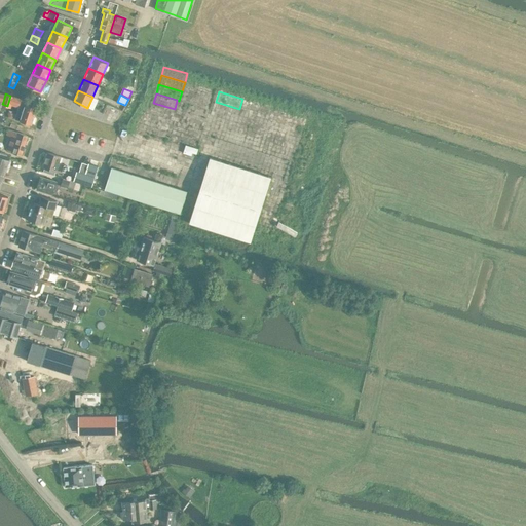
[(10,96),(7,106),(10,107),(11,104),(19,106),(19,107),(21,100),(13,98),(13,97),(10,96)]
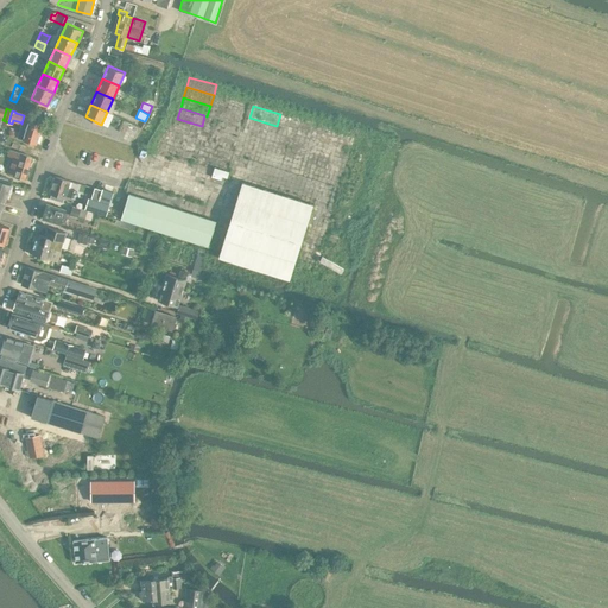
[(21,122),(17,138),(24,139),(37,144),(43,125),(29,121),(30,118),(24,115),(21,124),(21,122)]
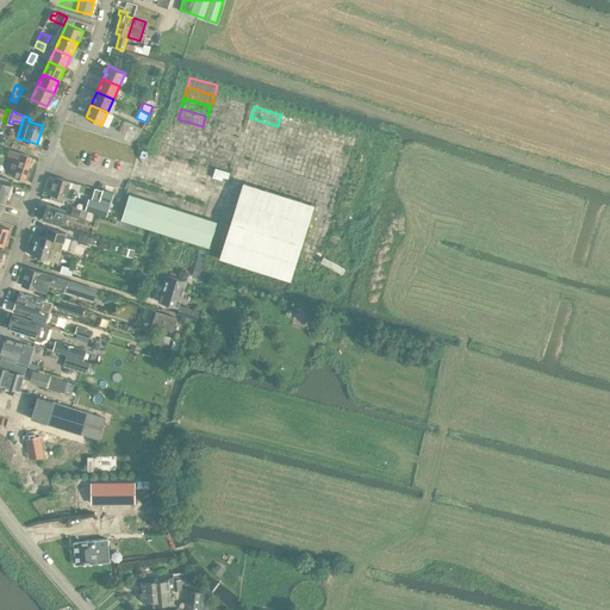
[(250,118),(247,131),(274,138),(278,126),(250,118)]
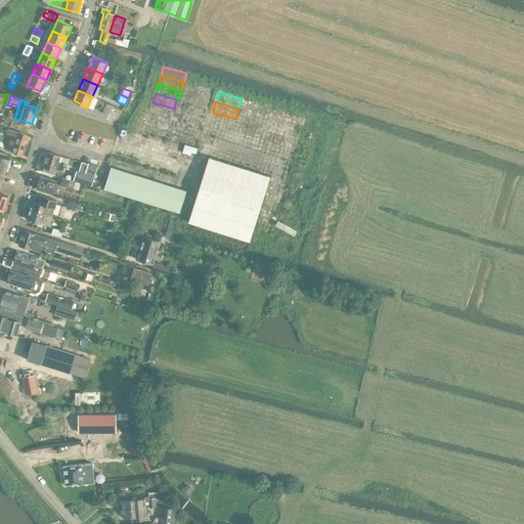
[(153,102),(150,112),(171,118),(174,108),(153,102)]
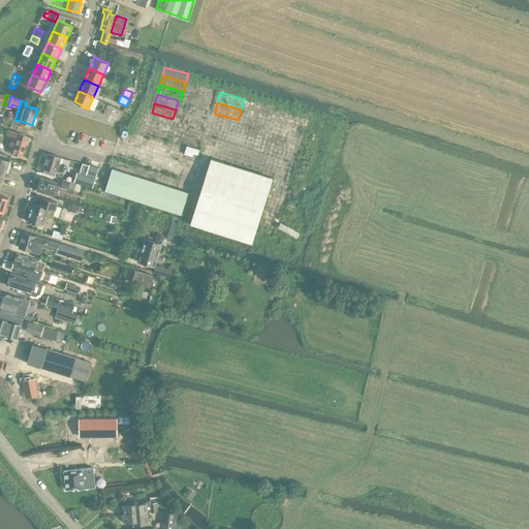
[(149,121),(172,128),(175,120),(173,119),(152,113),(149,121)]
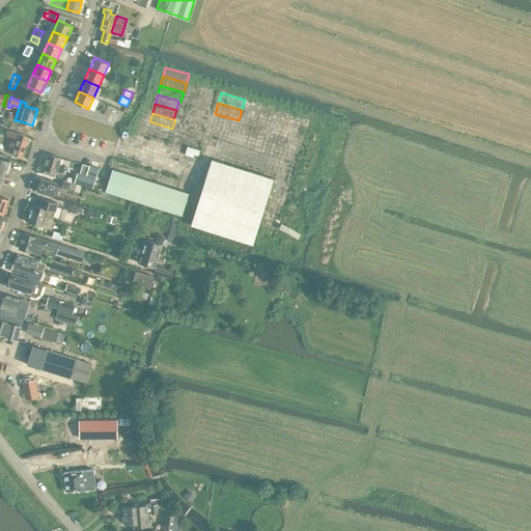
[(215,114),(213,124),(235,131),(235,132),(239,120),(215,114)]
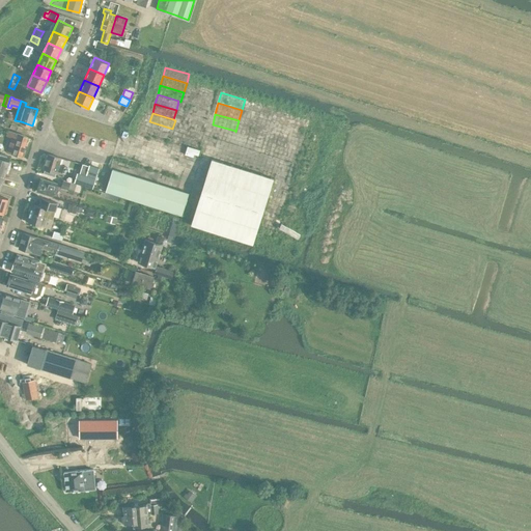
[(149,121),(146,131),(169,138),(172,129),(149,121)]
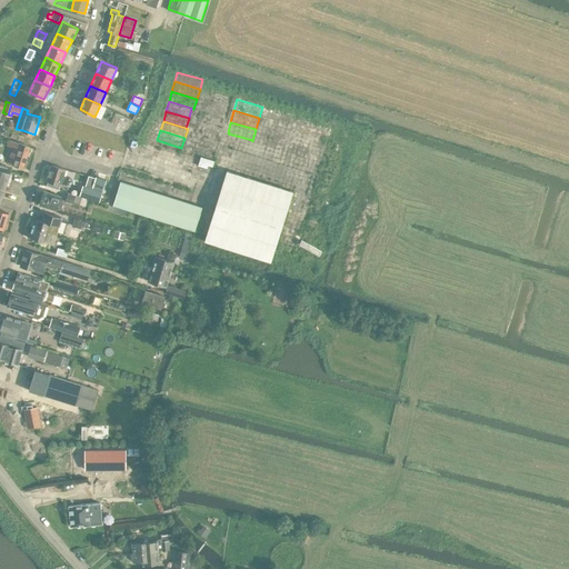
[(228,133),(223,145),(249,152),(252,141),(252,140),(228,133)]
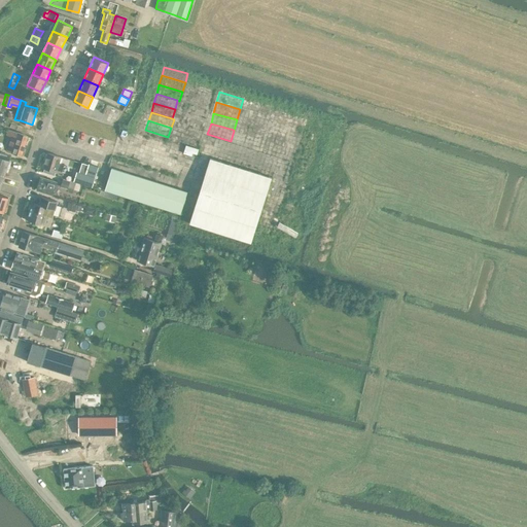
[(22,155),(27,141),(28,136),(7,130),(6,135),(11,137),(7,150),(22,155)]
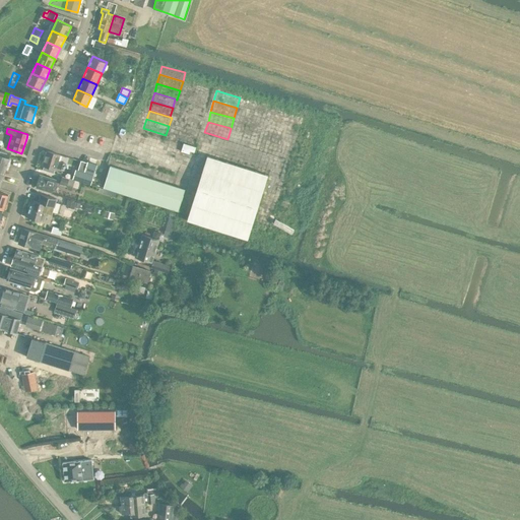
[(112,147),(105,171),(115,175),(116,173),(123,150),(112,147)]
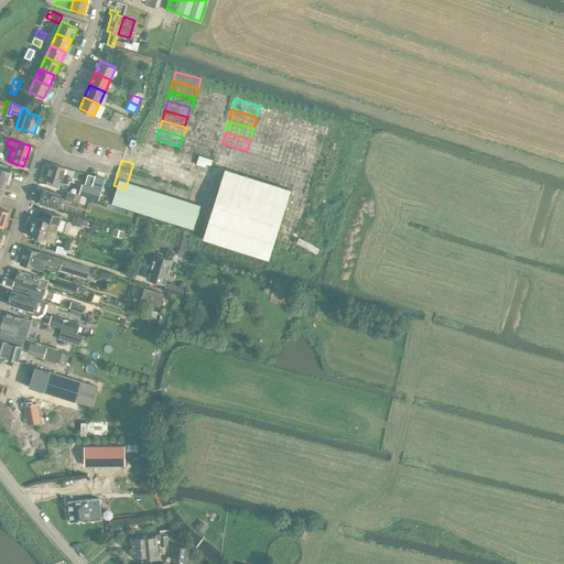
[(0,203),(10,172),(9,171),(10,165),(0,162),(0,203)]
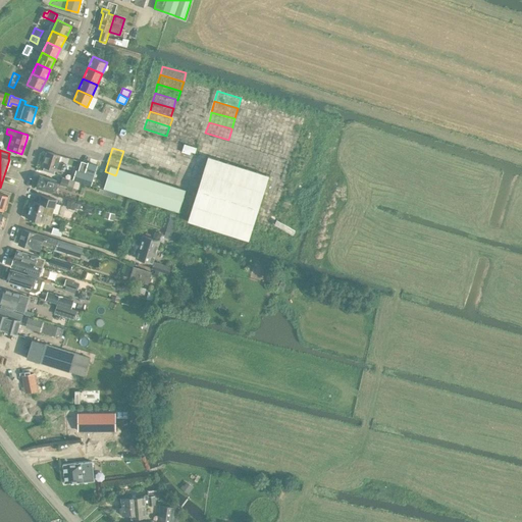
[(44,166),(43,170),(54,173),(55,169),(56,170),(56,168),(61,169),(63,163),(58,161),(60,155),(48,151),(43,166),(44,166)]
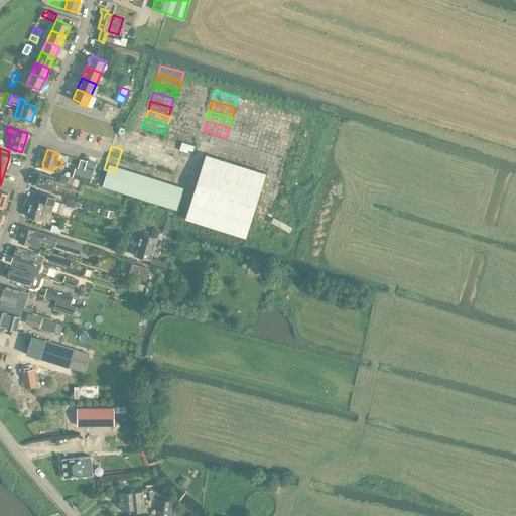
[(122,149),(115,171),(126,174),(133,152),(122,149)]
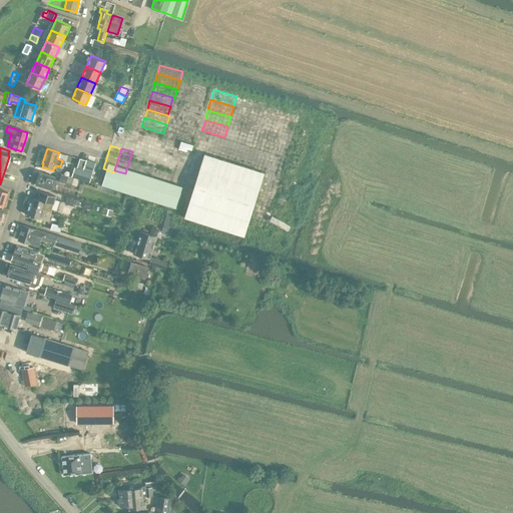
[(132,151),(125,173),(136,177),(143,154),(132,151)]
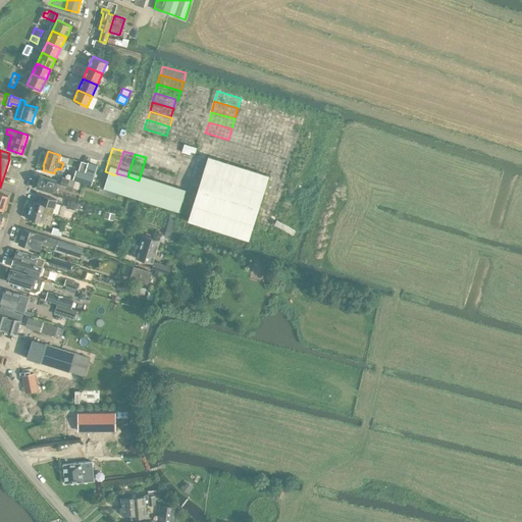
[(146,157),(139,180),(150,184),(156,161),(146,157)]
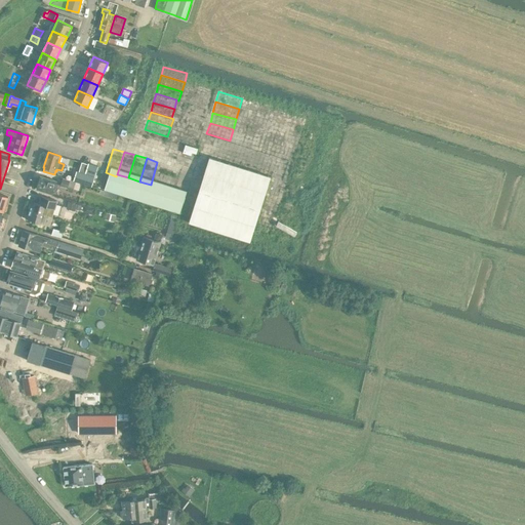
[(157,162),(151,185),(162,188),(169,165),(157,162)]
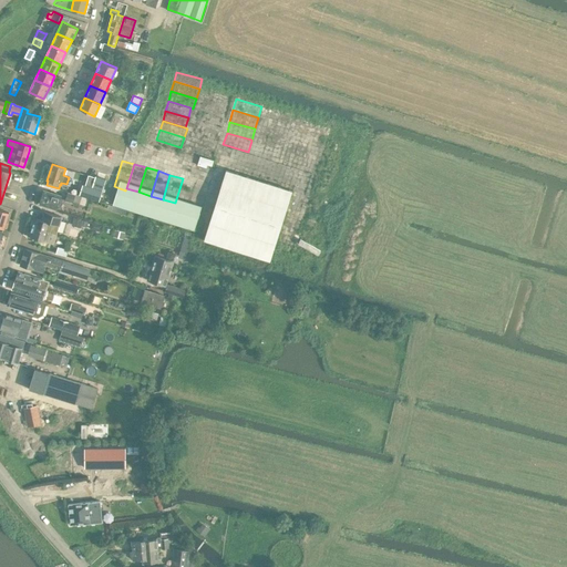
[(82,184),(79,195),(100,202),(106,179),(95,176),(92,187),(82,184)]
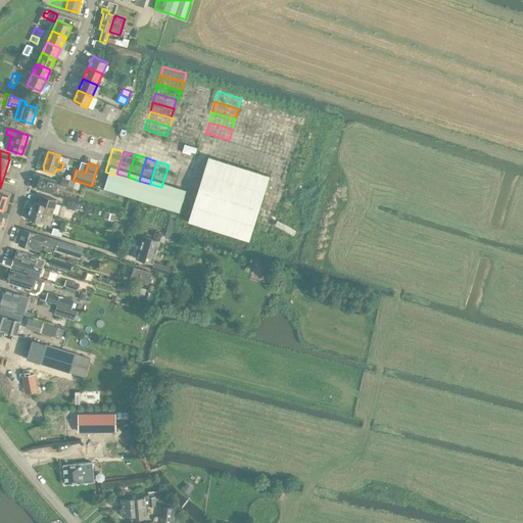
[(169,164),(161,187),(173,190),(179,168),(169,164)]
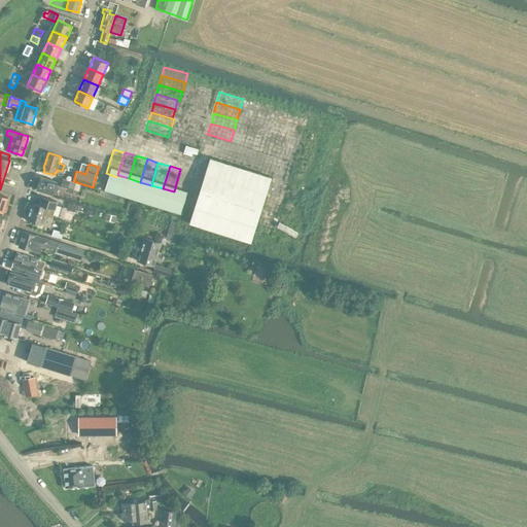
[(180,169),(174,191),(185,195),(191,172),(180,169)]
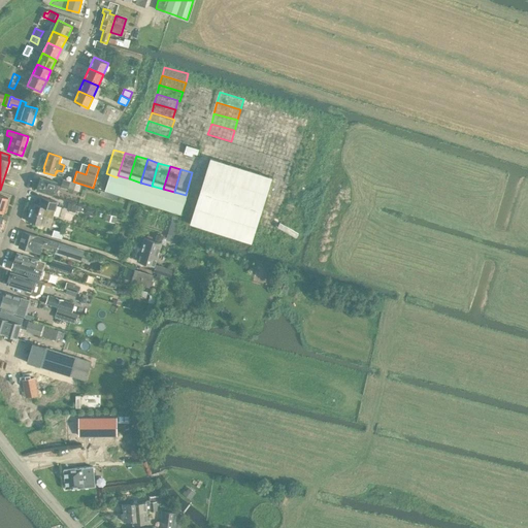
[(40,176),(36,189),(53,195),(53,193),(57,183),(40,176)]
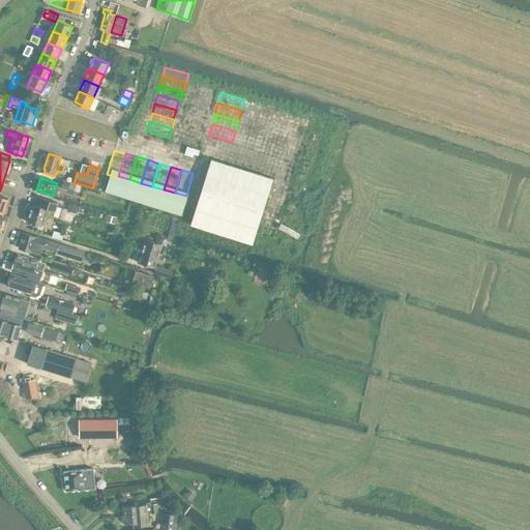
[(224,177),(219,188),(243,196),(246,183),(224,177)]
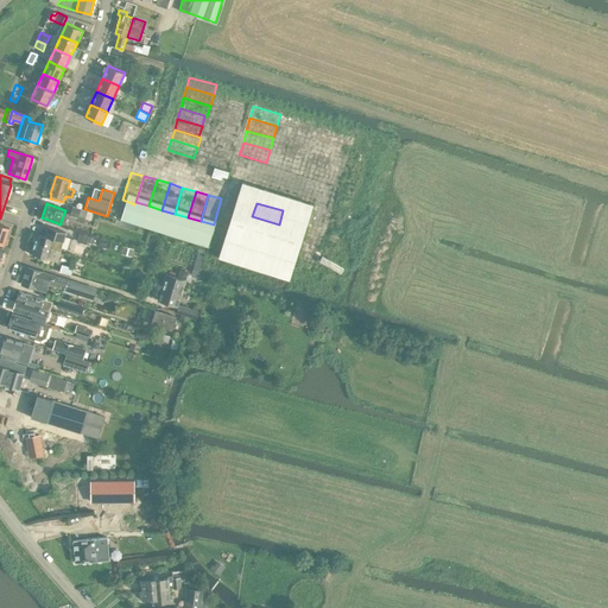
[(73,206),(70,215),(78,217),(81,208),(73,206)]
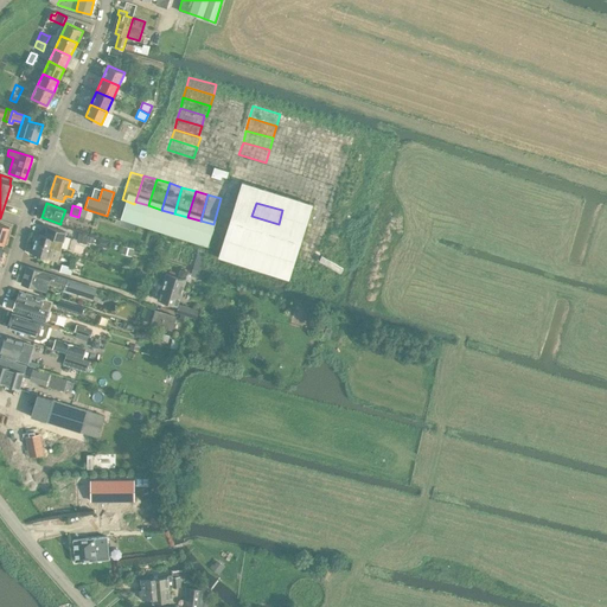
[(251,216),(248,229),(274,237),(279,224),(251,216)]
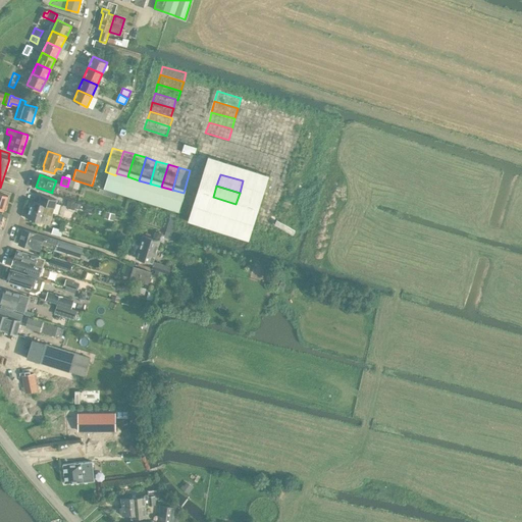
[(32,201),(30,209),(52,216),(57,200),(41,195),(38,202),(32,201)]
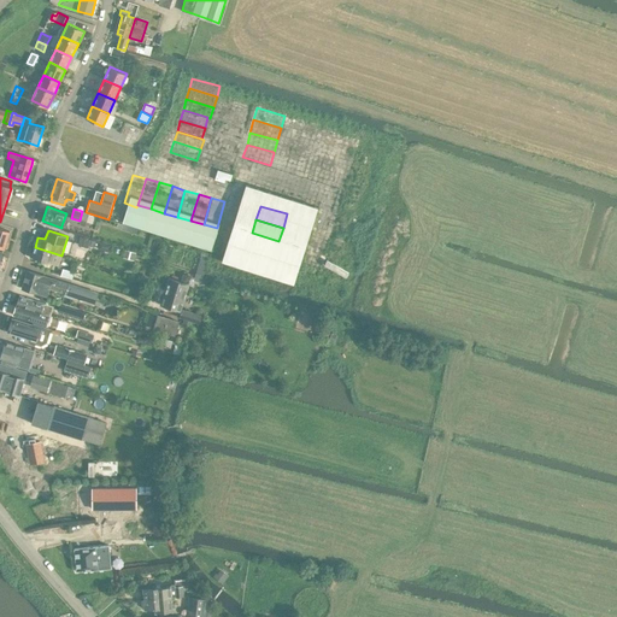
[(252,233),(247,247),(274,256),(278,241),(252,233)]
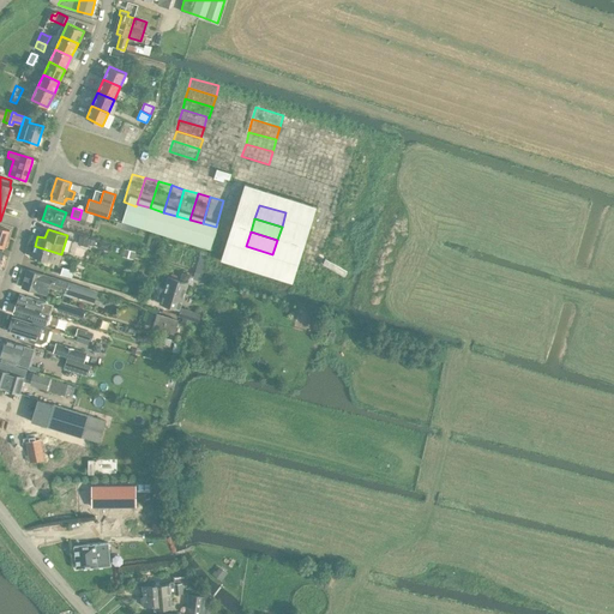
[(79,235),(77,244),(88,247),(90,239),(79,235)]
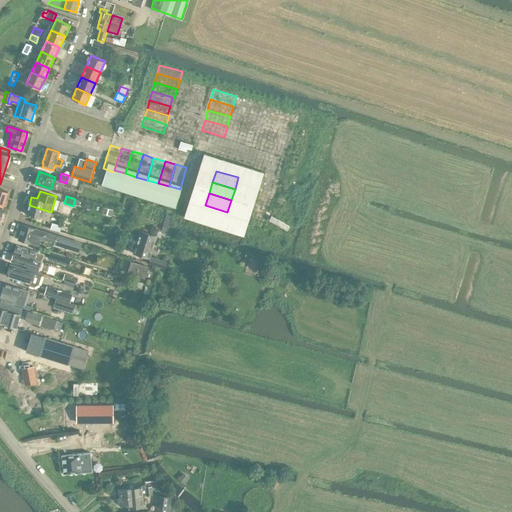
[(29,205),(26,213),(49,220),(50,217),(50,216),(51,212),(29,205)]
